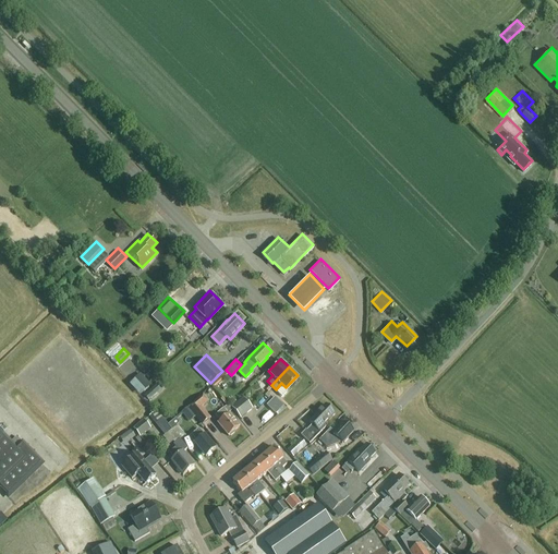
[(141,390),(148,383),(141,373),(132,381),(141,390)]
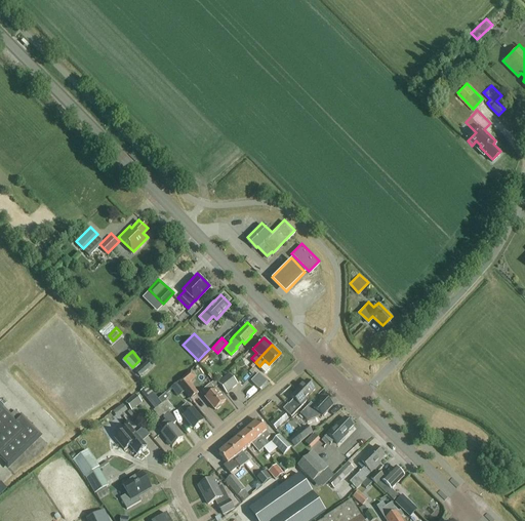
[(142,374),(155,362),(151,357),(137,369),(142,374)]
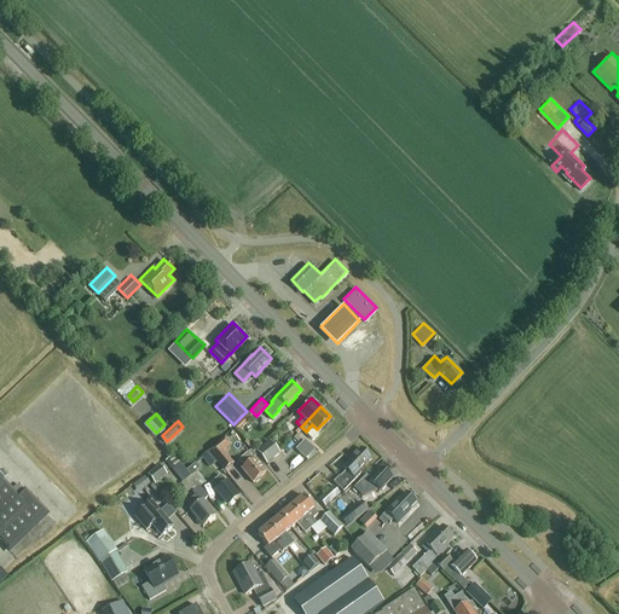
[(232,441),(225,434),(208,449),(224,468),(233,459),(224,449),(232,441)]
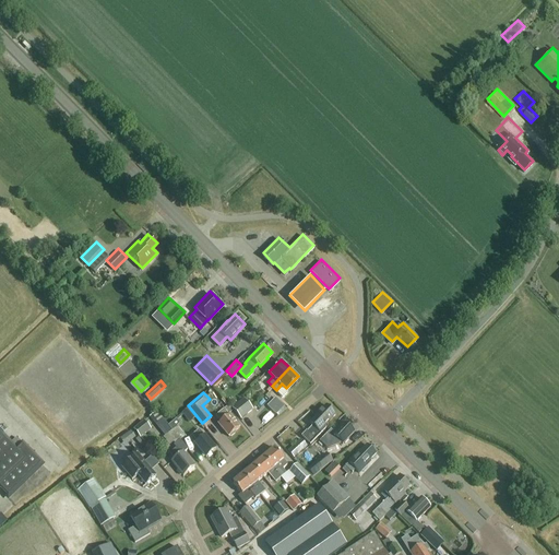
[(241,416),(253,406),(244,394),(232,405),(241,416)]
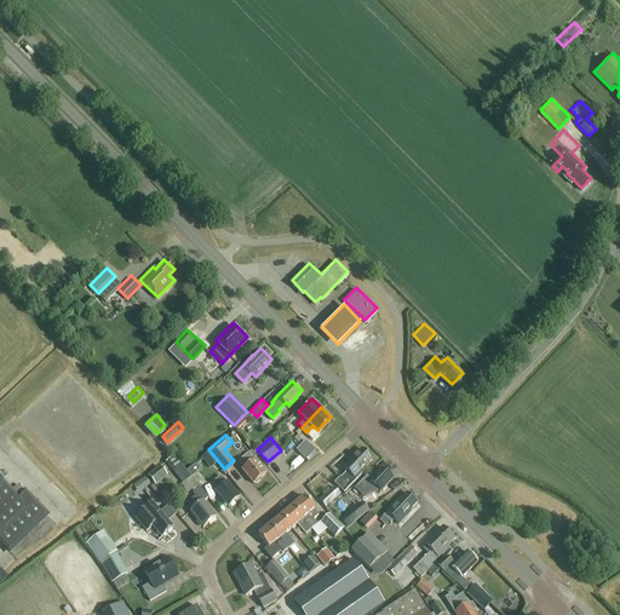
[(317,447),(308,437),(298,447),(309,457),(317,447)]
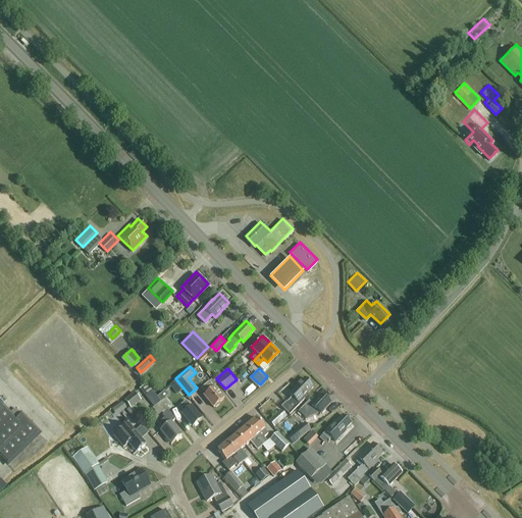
[(300,402),(298,400),(313,384),(304,375),(289,392),(293,395),(286,401),(285,400),(281,404),(290,412),(300,402)]
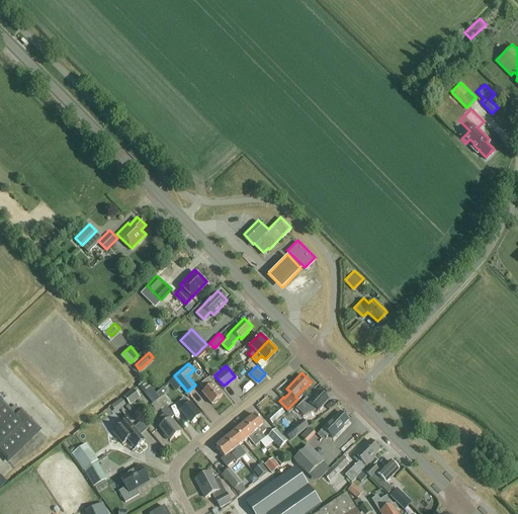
[(212,381),(207,376),(200,382),(204,388),(202,390),(211,402),(222,394),(217,388),(218,387),(213,381),(212,381)]
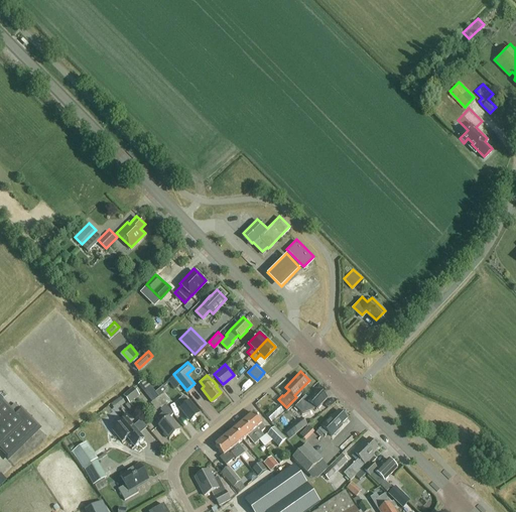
[(155,390),(153,387),(145,378),(140,381),(161,407),(160,408),(162,410),(156,415),(161,421),(158,423),(169,436),(179,427),(169,415),(173,412),(166,403),(171,399),(163,390),(166,388),(162,384),(155,390)]
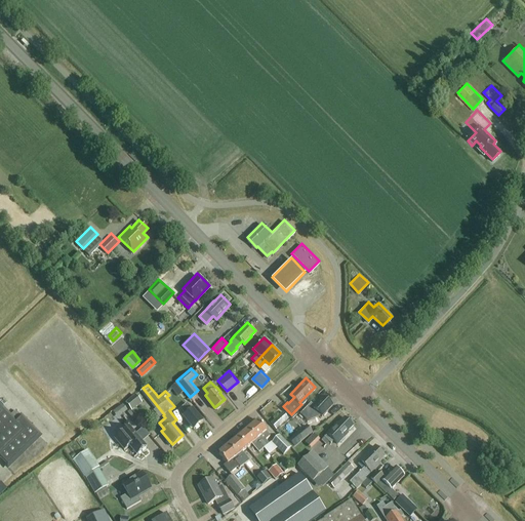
[(143,400),(135,393),(126,400),(132,408),(143,400)]
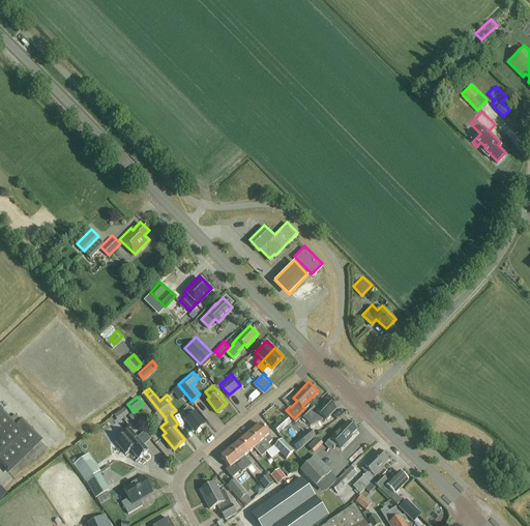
[(323,416),(325,418),(335,407),(326,399),(312,413),(310,411),(303,417),(307,420),(313,420),(316,417),(319,420),(323,416)]
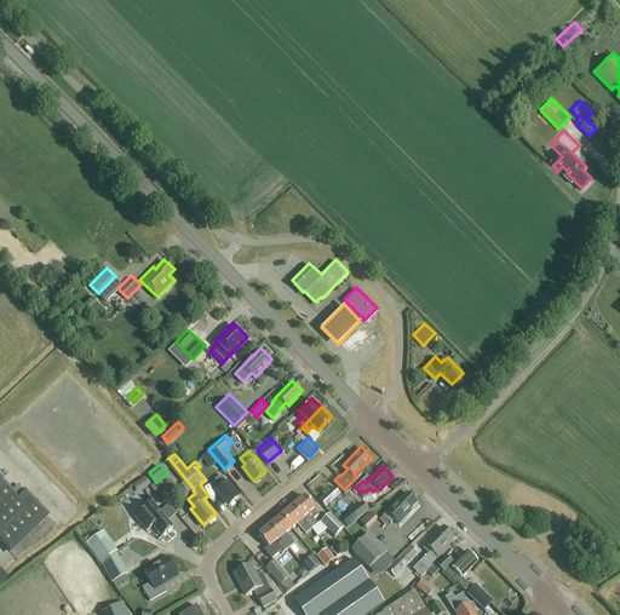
[(144,472),(133,482),(139,490),(151,481),(144,472)]
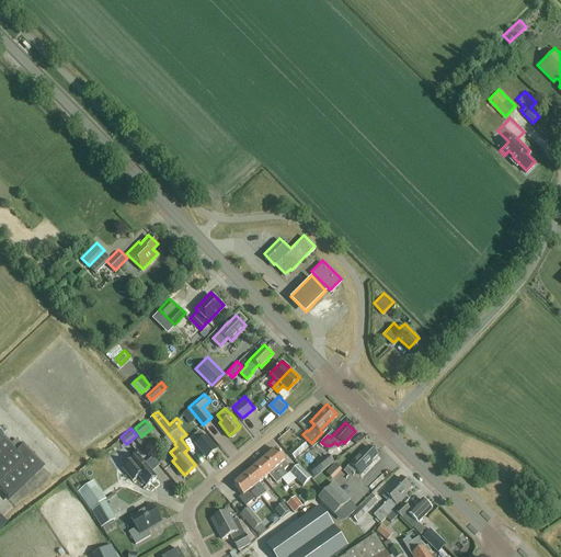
[(207,456),(216,448),(199,429),(193,434),(198,441),(195,443),(207,456)]
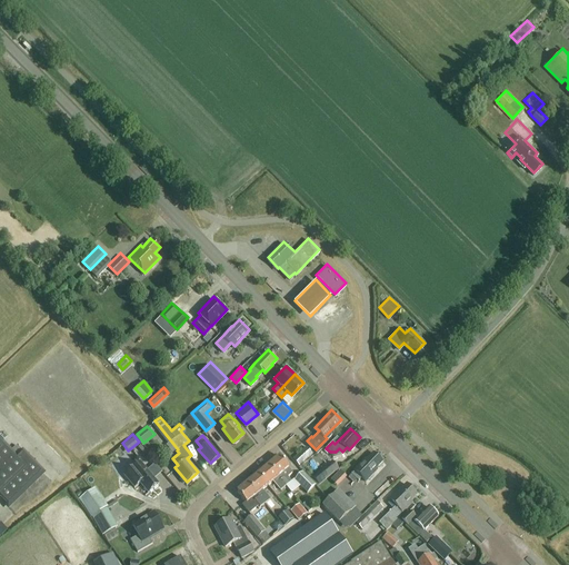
[(0,444),(0,495),(8,504),(42,469),(17,443),(11,447),(5,440),(0,444)]
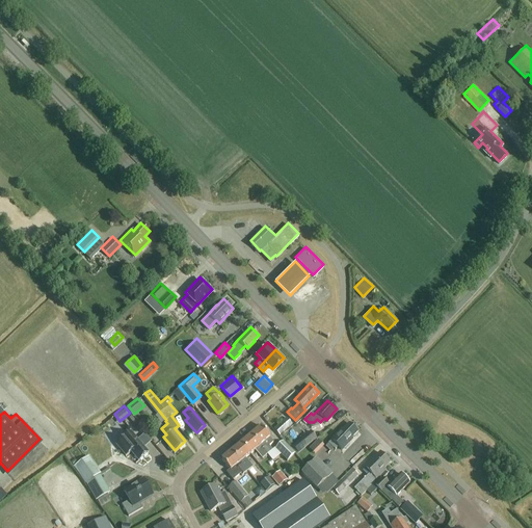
[(290,422),(285,416),(272,427),(278,433),(290,422)]
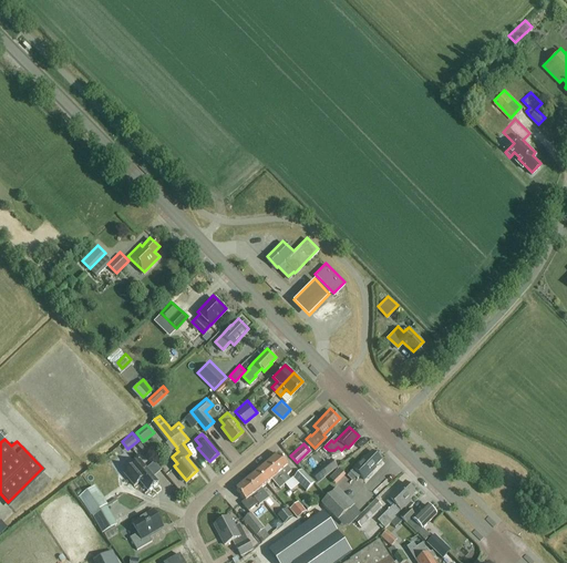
[(381,458),(372,449),(366,456),(364,454),(352,466),(353,467),(348,473),(352,478),(356,474),(357,477),(360,473),(364,478),(375,466),(374,464),(381,458)]
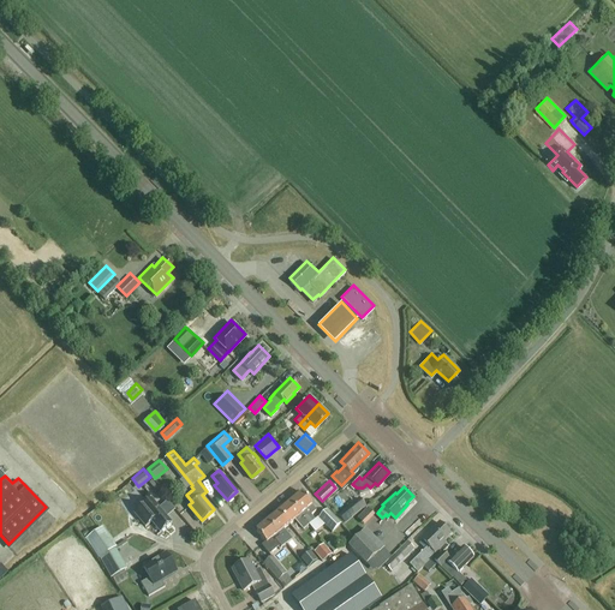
[(291,500),(309,521),(315,516),(311,513),(316,508),(311,502),(312,502),(303,490),(291,500)]
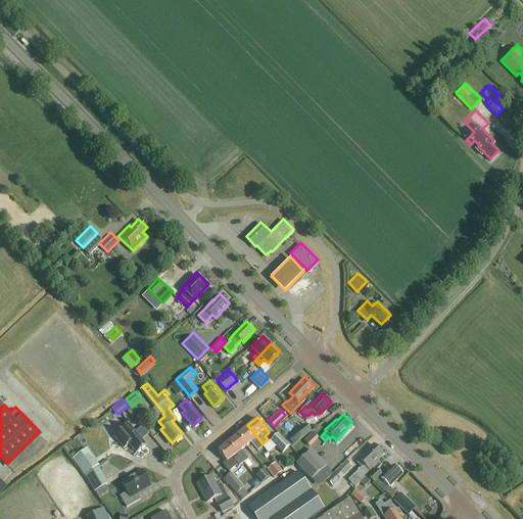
[(128,421),(113,434),(124,446),(129,441),(136,451),(146,442),(128,421)]
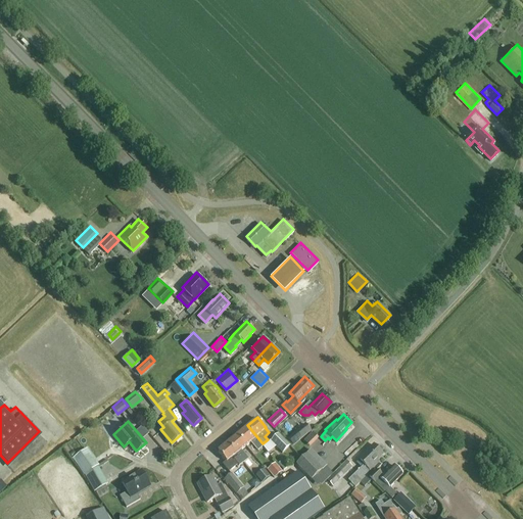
[(305,421),(286,436),(292,443),(311,428),(305,421)]
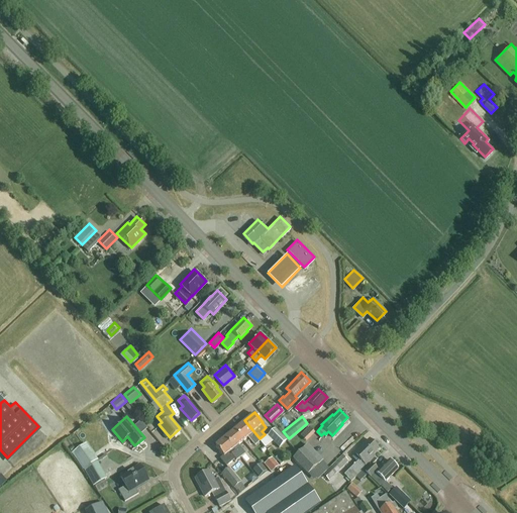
[(255,442),(260,438),(244,420),(234,428),(243,438),(250,432),(252,434),(250,436),(255,442)]
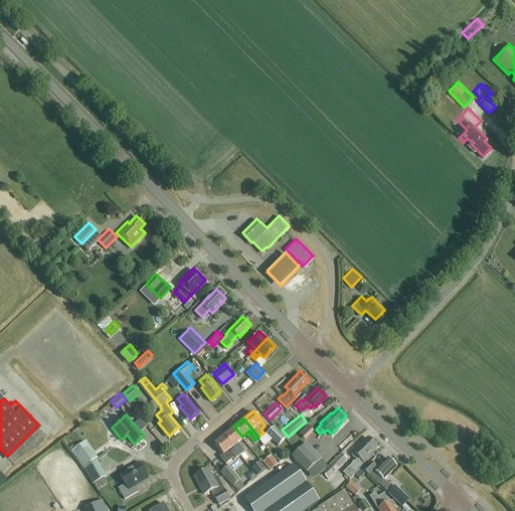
[(309,421),(300,429),(305,436),(315,429),(309,421)]
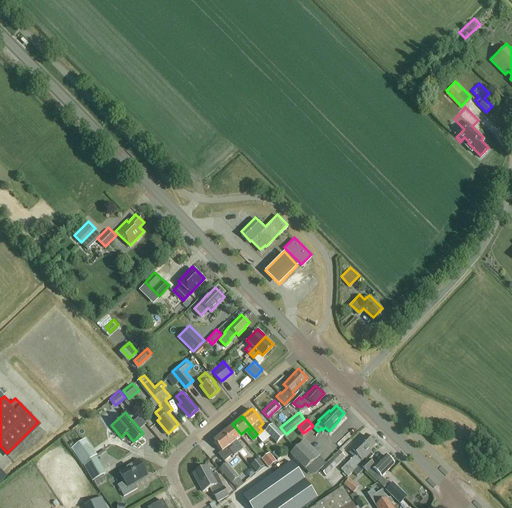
[(276,441),(283,433),(272,422),(265,429),(276,441)]
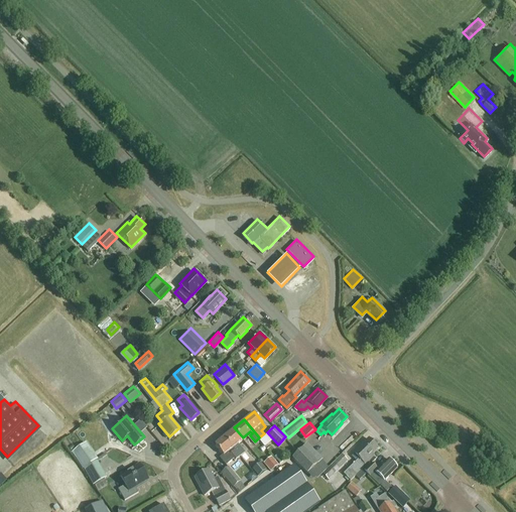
[(235,443),(243,437),(234,427),(225,435),(240,454),(245,450),(240,443),(237,446),(235,443)]
